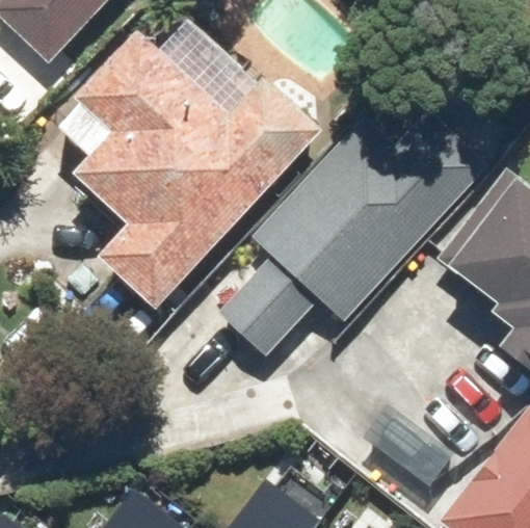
[(2,0),(4,2),(0,6),(0,18),(52,66),(112,0),(2,0)]
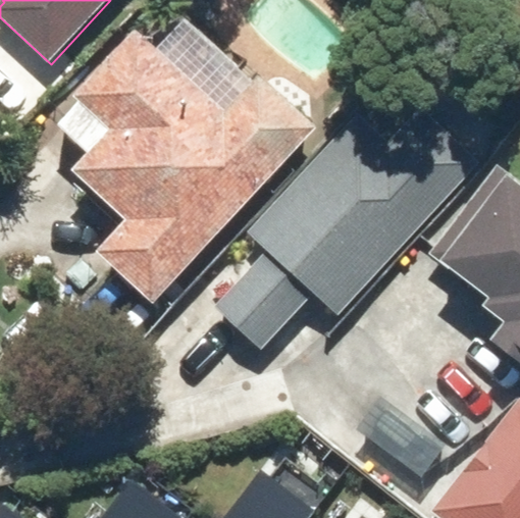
[(220,112),(133,31),(71,97),(108,132),(71,171),(128,224),(99,255),(151,304),(315,127),(257,73),(220,112)]
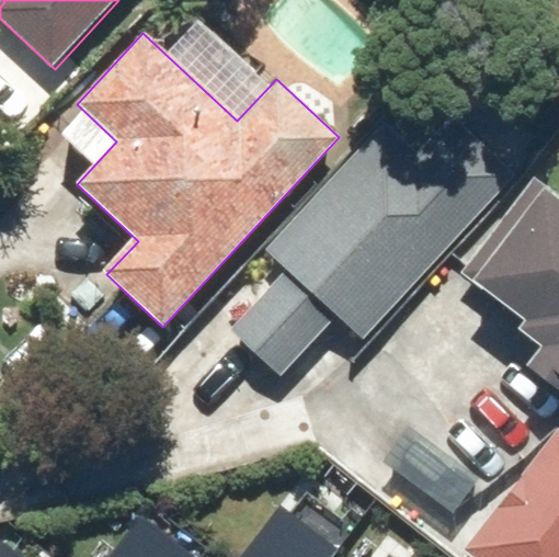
[(503,203),(407,106),(267,246),(287,266),(230,324),(281,374),(337,318),(363,344),(503,203)]
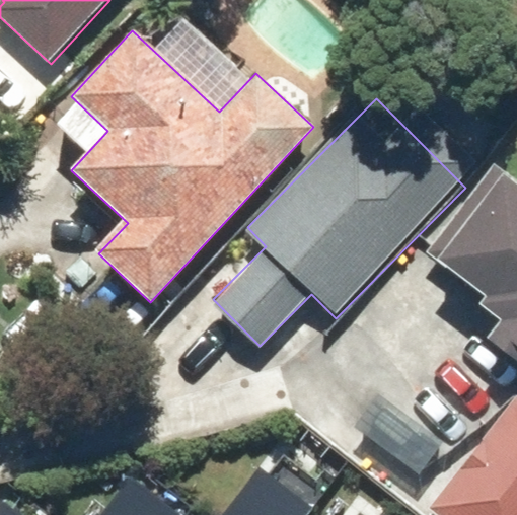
[(501,318),(484,340),(516,366),(516,180),(497,165),(433,244),(446,255),(437,267),(501,318)]
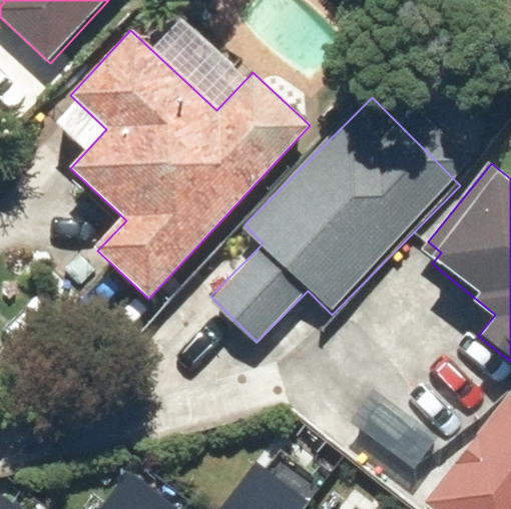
[(510,394),(427,499),(440,508),(510,508),(510,394)]
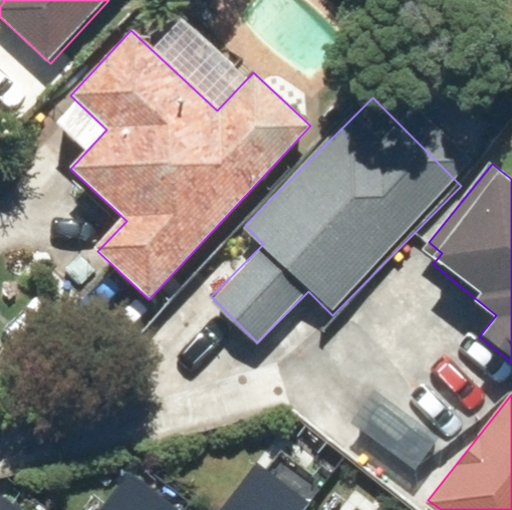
[(215,509),(297,509),(312,490),(258,452),(215,509)]
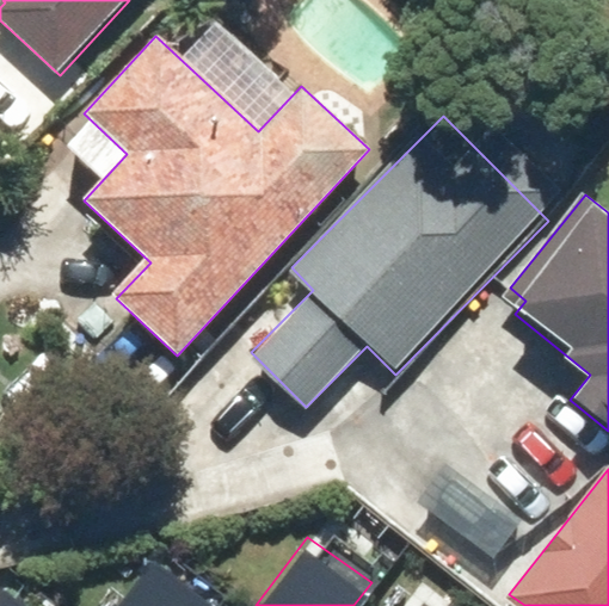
[(117,605),(215,605),(223,597),(159,550),(117,605)]
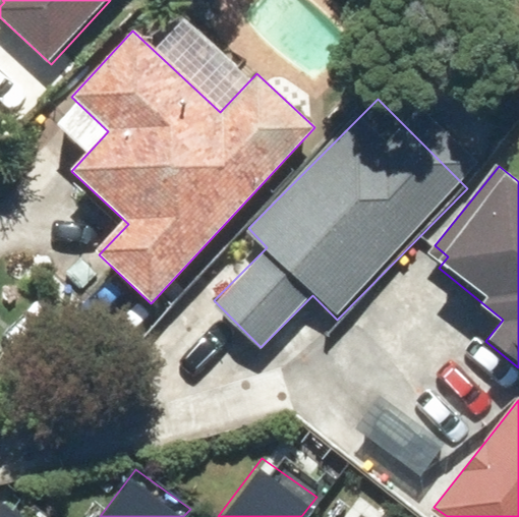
[(0,497),(0,516),(44,516),(6,489),(0,497)]
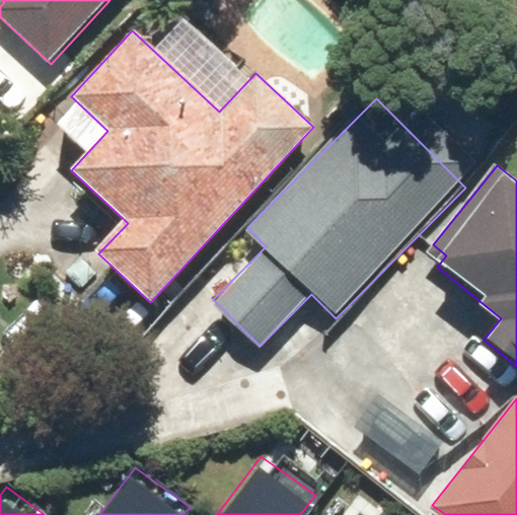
All buildings are outlined.
